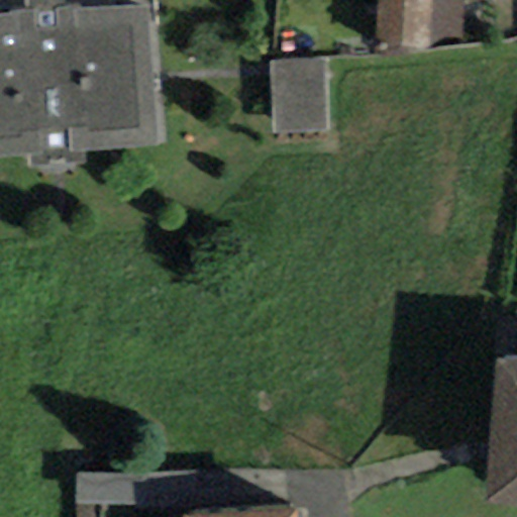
[(83,151),(158,146),(147,6),(79,11),(79,4),(64,5),(63,0),(23,0),(24,7),(6,9),(7,16),(0,16),(0,157),(26,156),(27,170),(84,166),(83,151)]
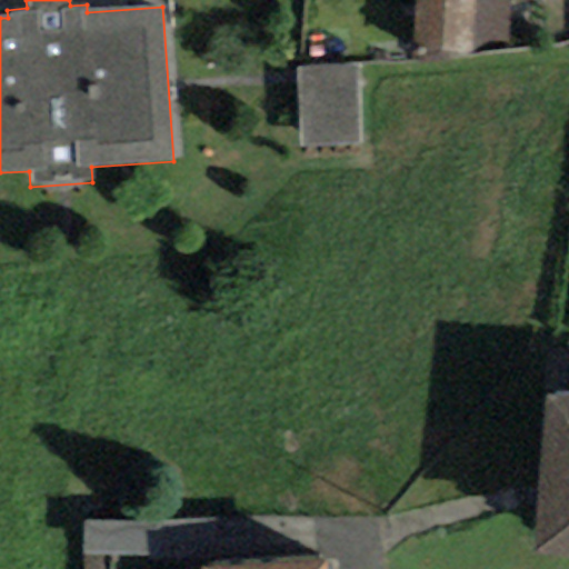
[(471,0),(415,0),(412,50),(469,52),(471,0)]
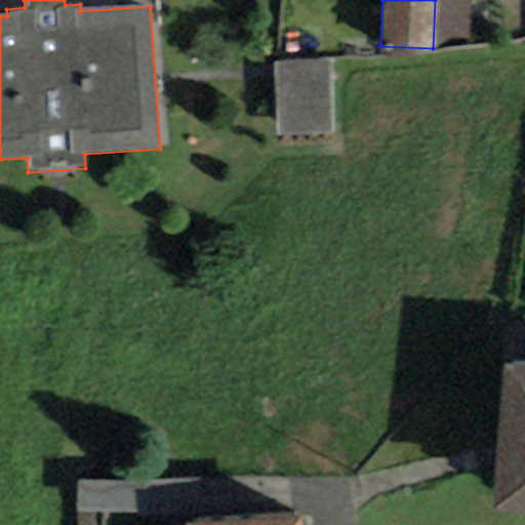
[(435,0),(433,48),(467,50),(469,0),(435,0)]
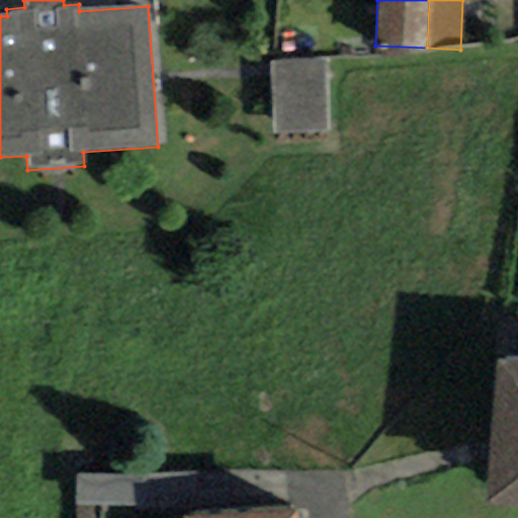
[(327,131),(325,60),(270,61),(272,133),(327,131)]
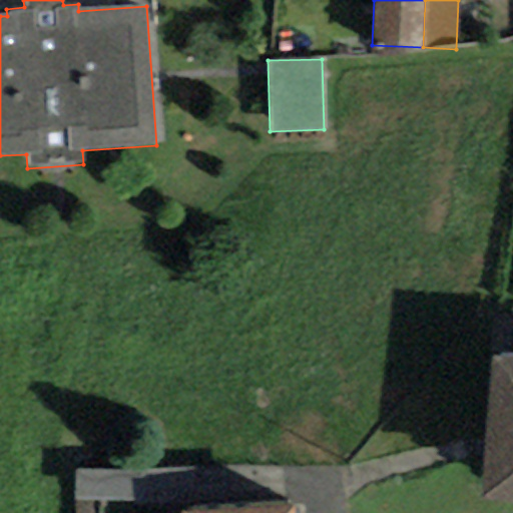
[(512,502),(512,358),(491,357),(481,501),(512,502)]
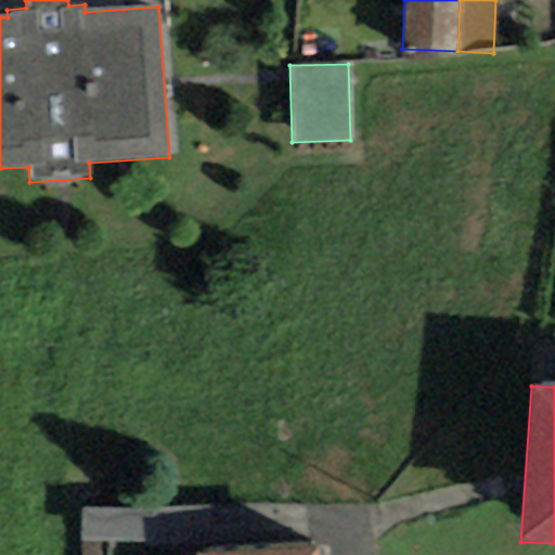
[(209,541),(208,505),(81,508),(82,544),(102,543),(209,541)]
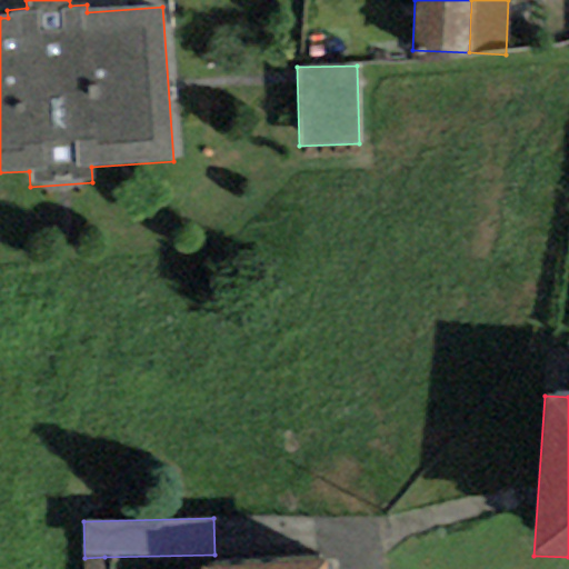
[(105,568),(105,557),(85,558),(85,568),(105,568)]
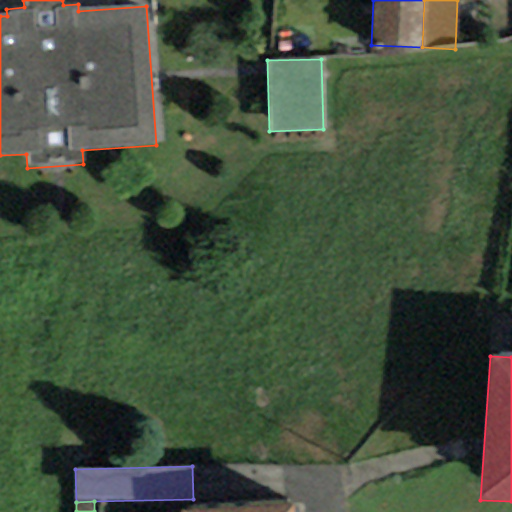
[(282,504),(179,511),(291,511),(291,503),(282,504)]
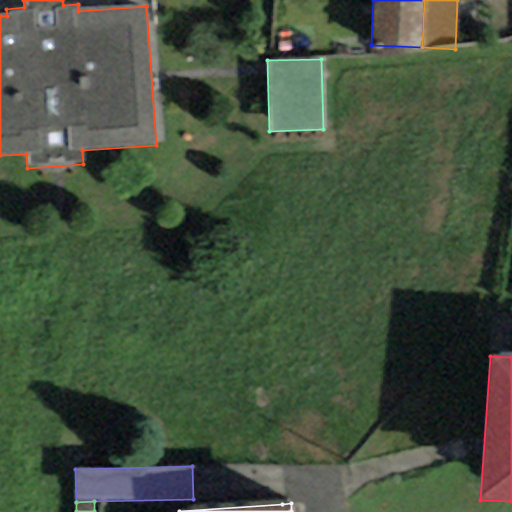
All buildings are outlined.
